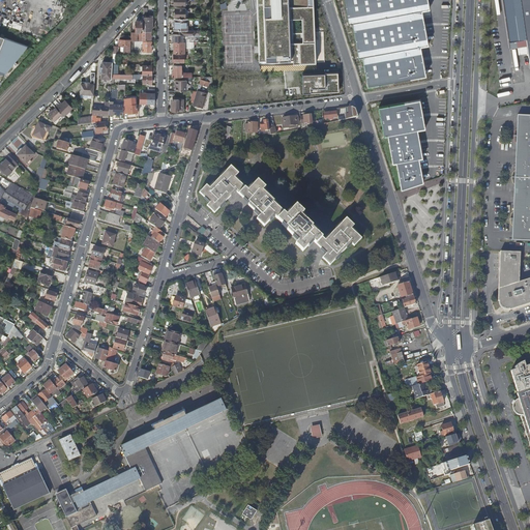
[(294,65),(316,64),(316,62),(324,62),(323,31),(316,32),(314,0),(257,0),(260,64),(294,63),(294,65)]
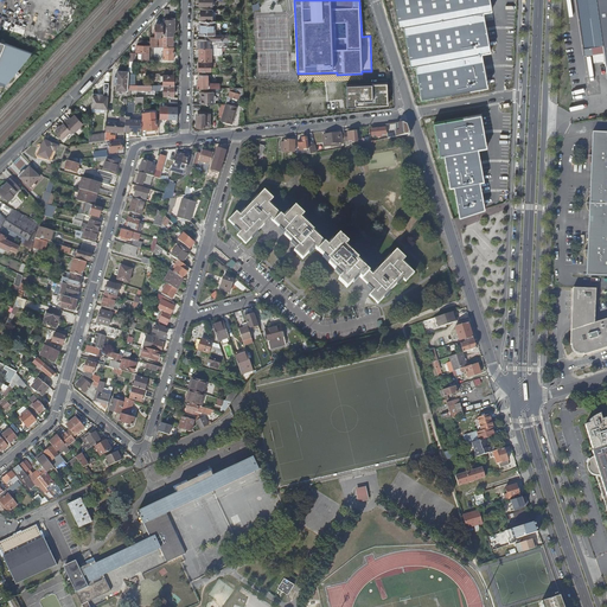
[(396,0),(401,25),(403,25),(484,10),(492,8),(490,0),(396,0)]
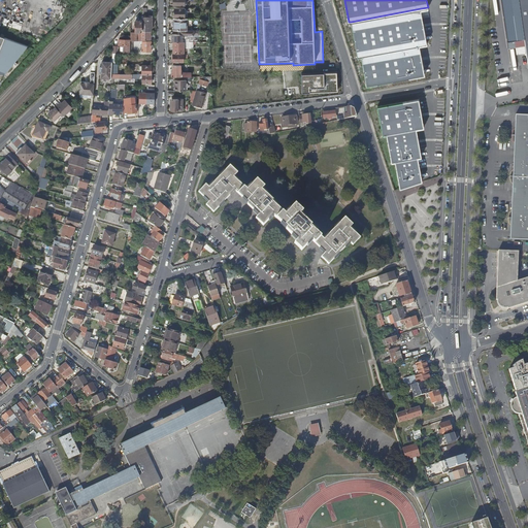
[(527,0),(500,0),(506,37),(524,35),(527,66),(527,0)]
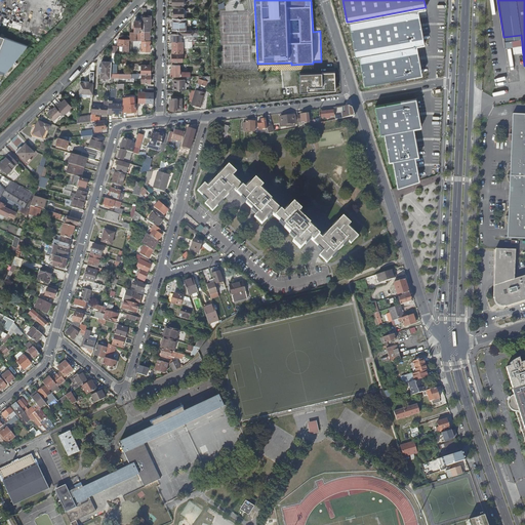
[(184,8),(173,7),(173,17),(184,17),(184,8)]
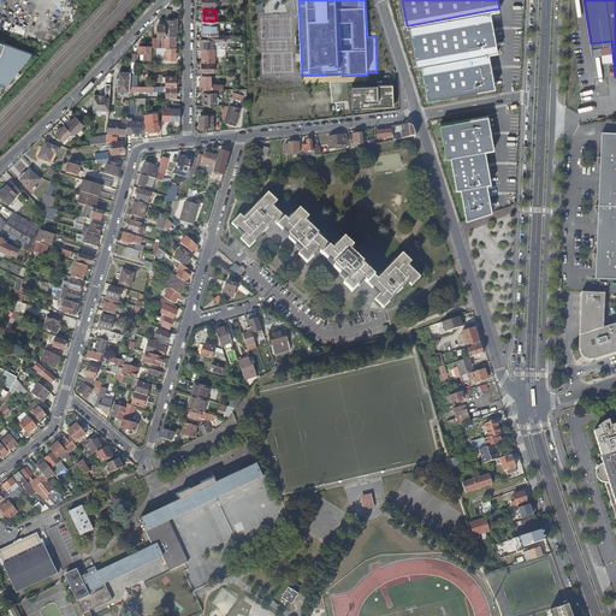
[(409,25),(418,67),(422,66),(490,54),(499,52),(491,10),(409,25)]
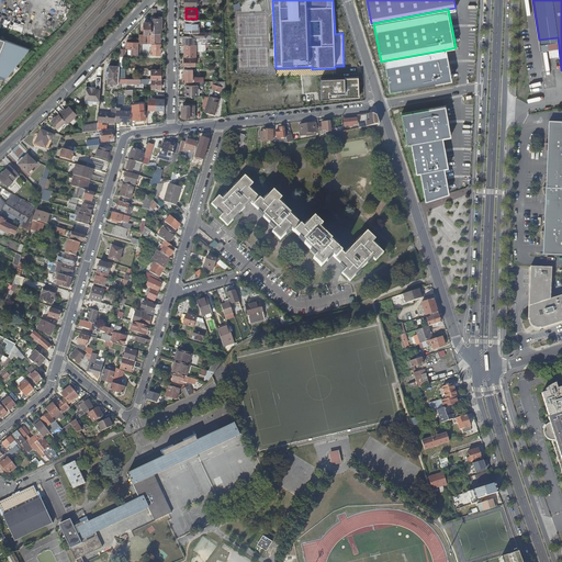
[(187,32),(199,32),(199,20),(184,19),(184,32),(187,32)]
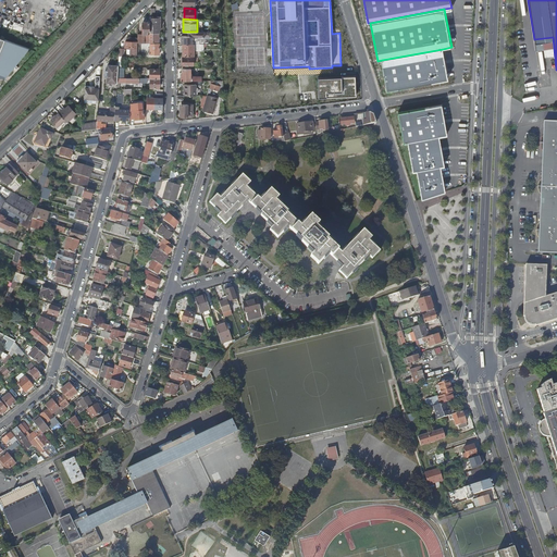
[(146,42),(150,42),(150,33),(149,33),(149,22),(143,22),(143,33),(146,33),(146,38),(145,38),(145,35),(138,34),(137,41),(137,42),(146,42)]
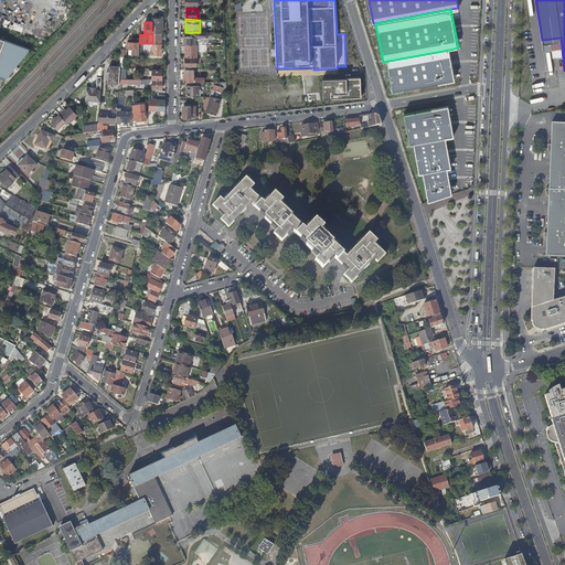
[(0,75),(4,77),(31,48),(0,35),(0,75)]
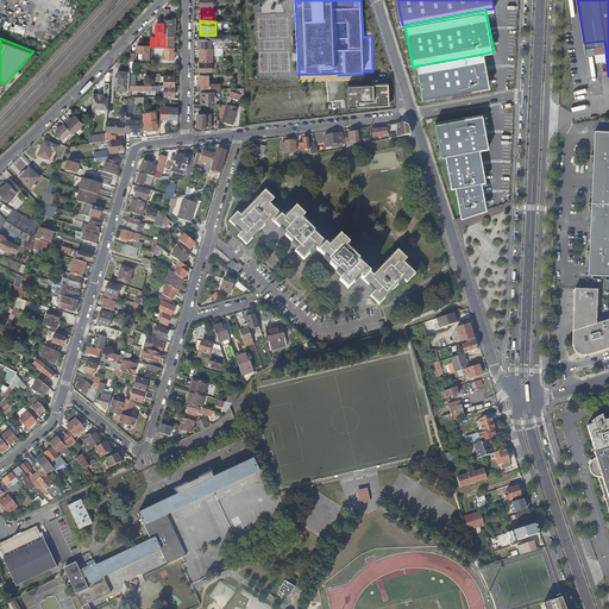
[(150,62),(158,62),(158,58),(154,58),(154,50),(159,50),(159,46),(150,46),(150,51),(150,62)]
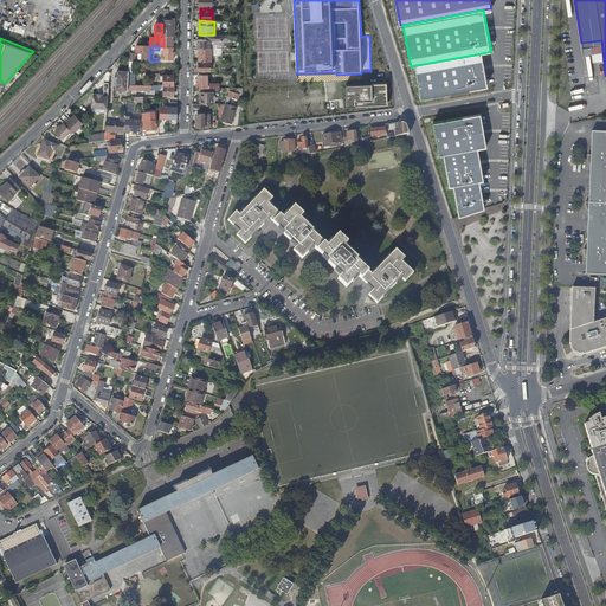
[(173,58),(174,46),(167,46),(163,46),(163,58),(173,58)]
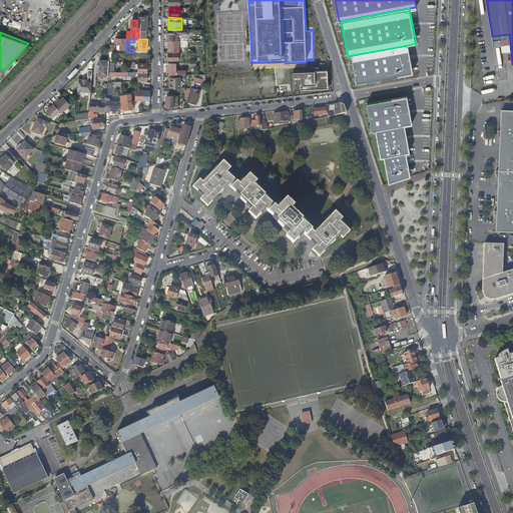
[(168,51),(178,51),(178,40),(177,40),(168,40),(168,51)]
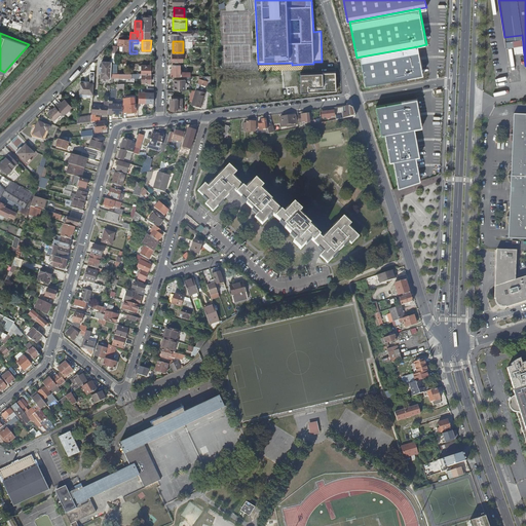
[(361,57),(366,84),(423,74),(418,46),(361,57)]
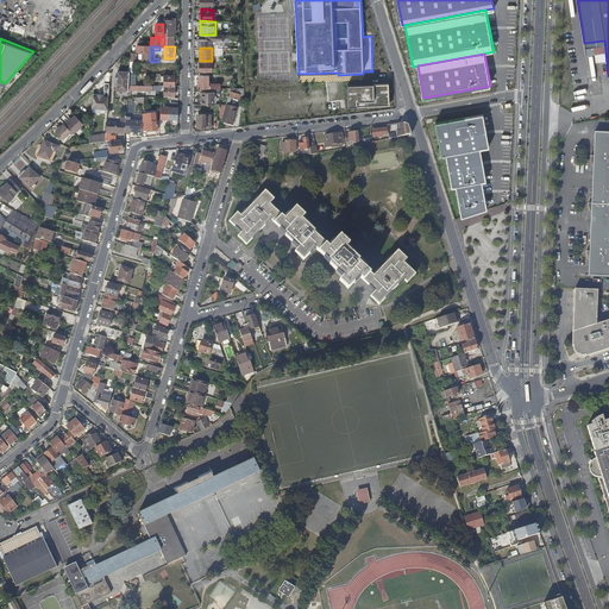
[(129,85),(130,73),(130,71),(118,70),(118,76),(115,76),(114,83),(118,83),(117,89),(129,90),(129,89),(129,85)]
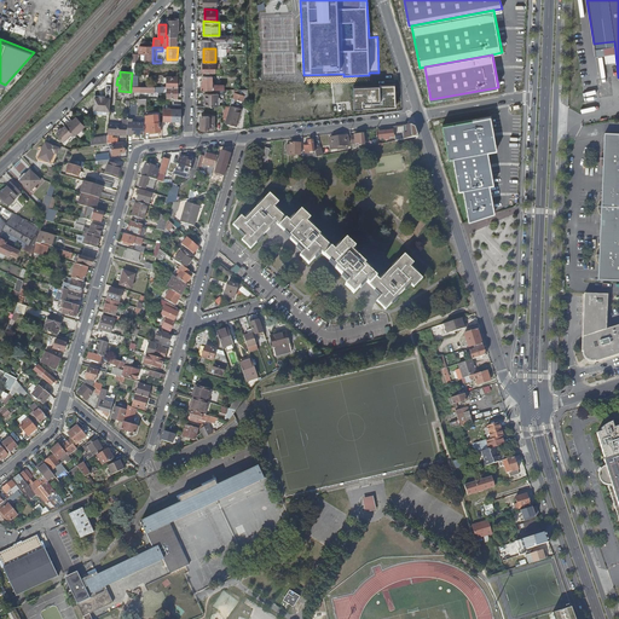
[(167,87),(178,87),(178,84),(178,81),(178,76),(167,76),(166,87),(167,87)]
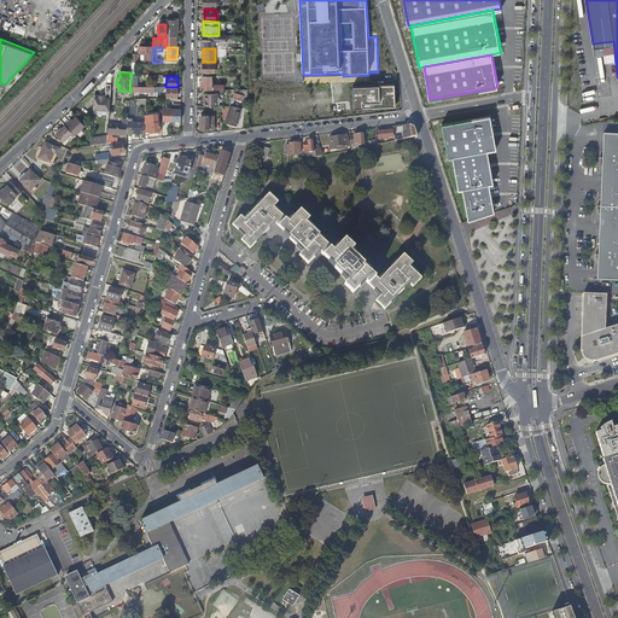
[(211,89),(211,76),(203,76),(202,76),(202,82),(200,82),(200,89),(204,89),(211,89)]
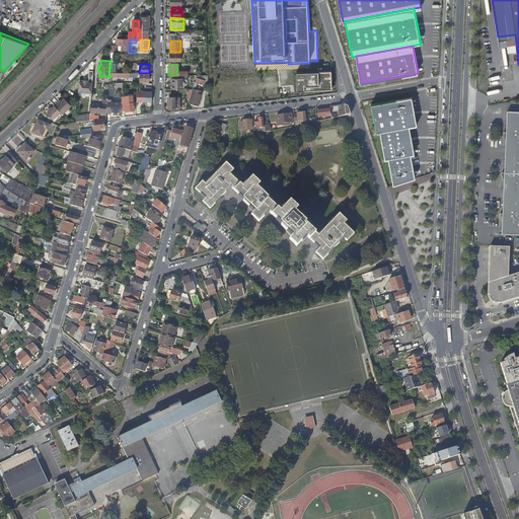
[(318,73),(297,74),(297,92),(331,91),(331,72),(318,73)]
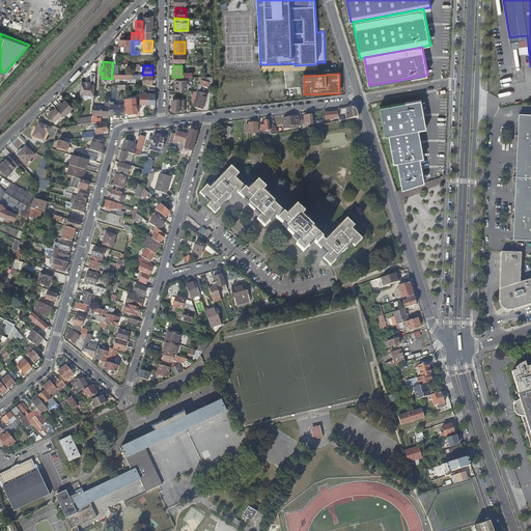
[(152,78),(152,75),(143,75),(143,84),(152,84),(152,81),(152,78)]
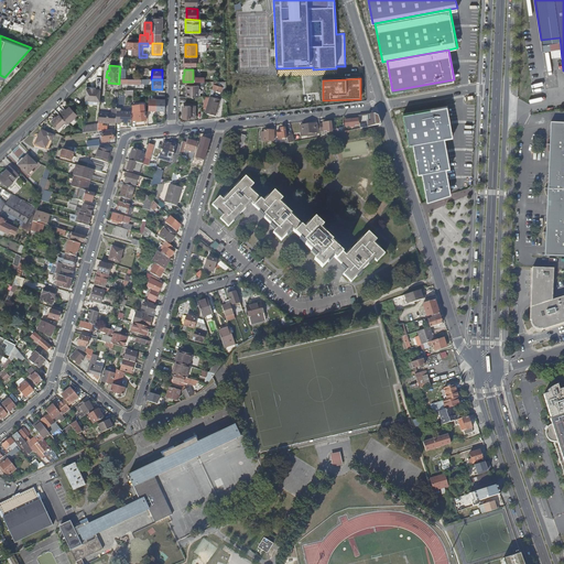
[(198,97),(198,82),(193,82),(186,82),(186,97),(198,97)]
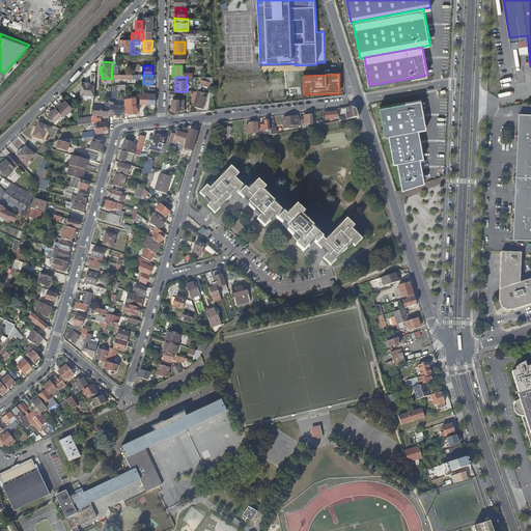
[(271,89),(271,98),(283,98),(283,89),(271,89)]
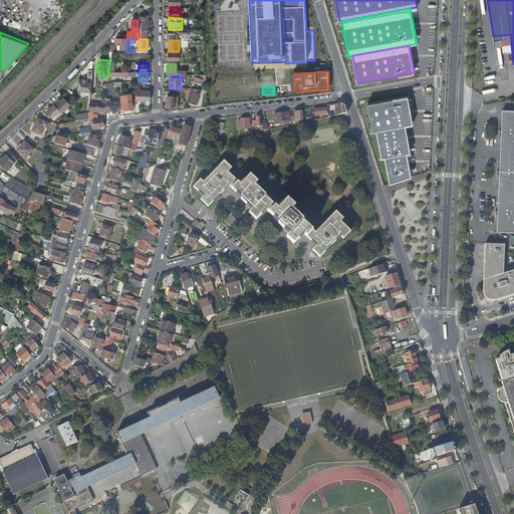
[(187,99),(187,101),(195,104),(198,94),(194,93),(195,89),(191,88),(187,99)]
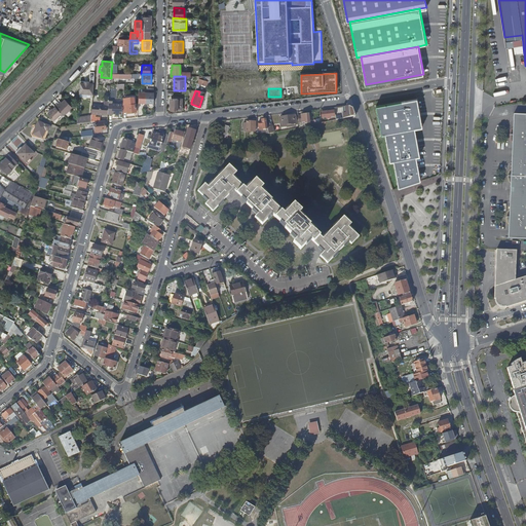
[(419,98),(377,106),(382,134),(386,133),(391,160),(395,159),(400,187),(422,181),(417,157),(421,156),(416,128),(424,126),(419,98)]
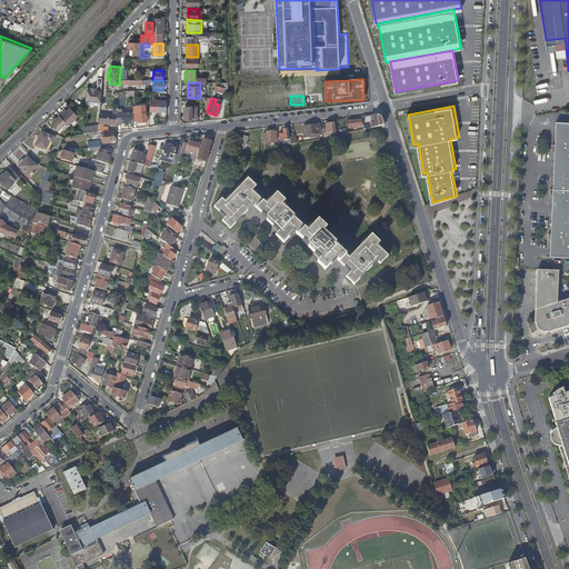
[(195,110),(192,110),(191,110),(191,109),(191,107),(185,107),(185,119),(191,119),(195,119),(195,110)]
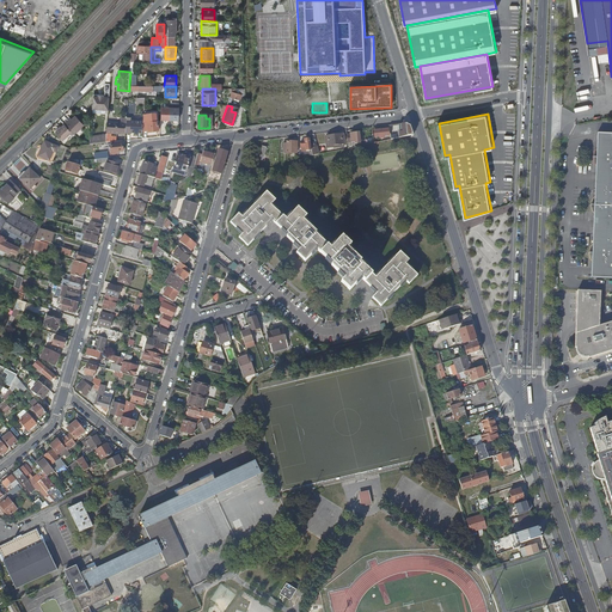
[(56,132),(63,140),(72,132),(74,134),(85,124),(77,116),(66,124),(65,123),(56,132)]
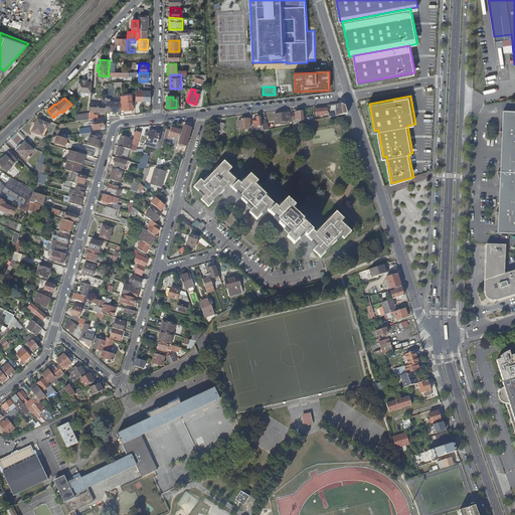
[(90,113),(90,120),(106,118),(107,100),(103,99),(103,104),(91,104),(90,113)]
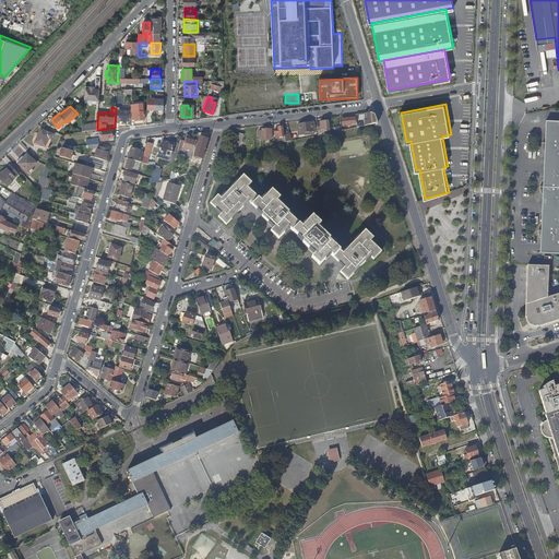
[(115,121),(130,122),(130,121),(131,114),(131,111),(116,110),(115,121)]
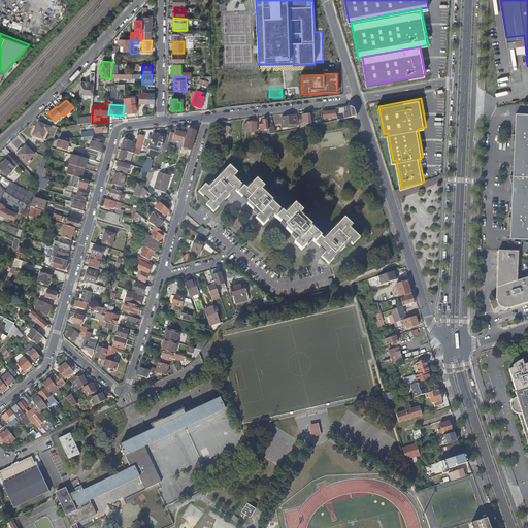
[(124,107),(123,114),(136,113),(135,106),(124,107)]
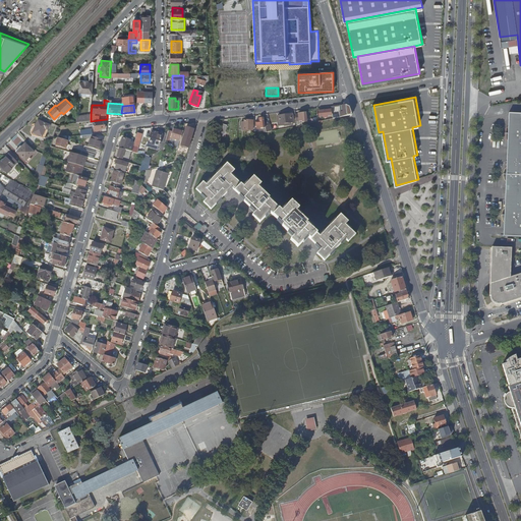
[(520,112),(509,112),(504,236),(520,236),(520,112)]
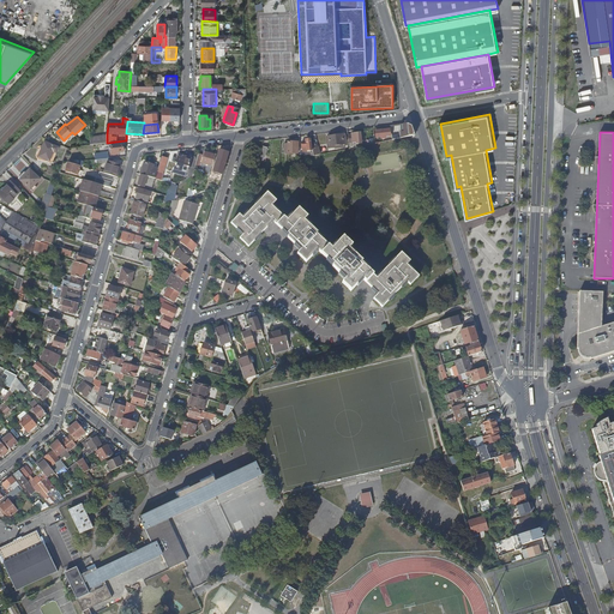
[(348,136),(349,143),(353,143),(356,143),(356,144),(362,143),(361,133),(351,134),(351,136),(348,136)]
